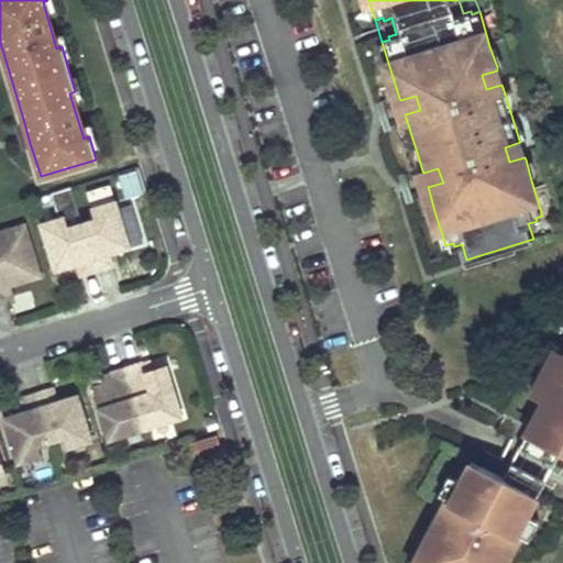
[(497,67),(505,65),(505,63),(504,61),(504,58),(501,56),(500,53),(498,51),(496,48),(494,46),(493,45),(489,46),(497,67)]
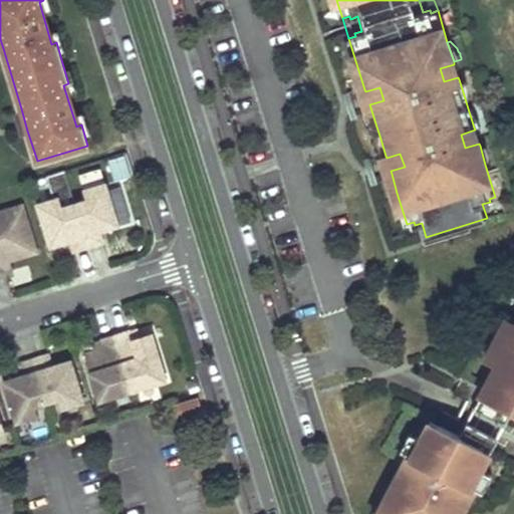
[(458,77),(454,64),(440,68),(444,81),(458,77)]
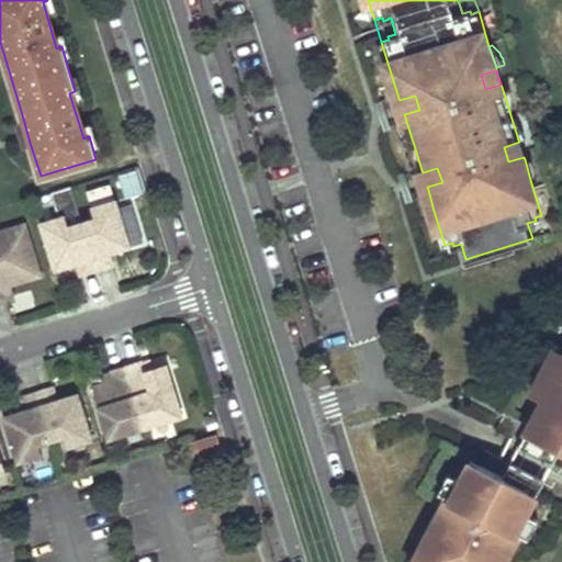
[(390,98),(391,100),(398,98),(392,77),(390,77),(389,79),(389,82),(388,85),(388,87),(388,89),(388,91),(389,93),(389,97),(390,98)]
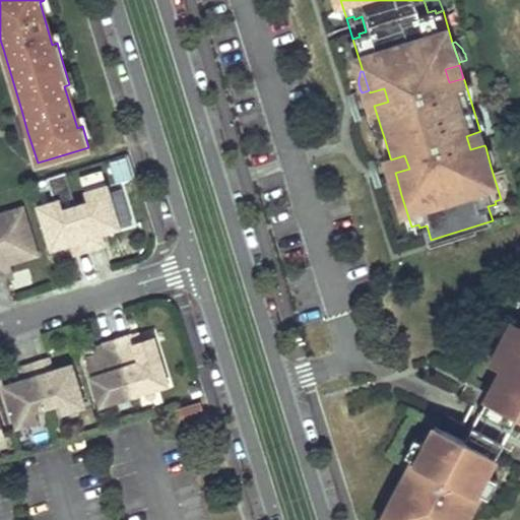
[(472,79),(472,78),(464,80),(470,100),(473,100),(473,98),(474,94),(474,92),(474,90),(474,88),(474,86),(474,83),(473,81),(472,79)]
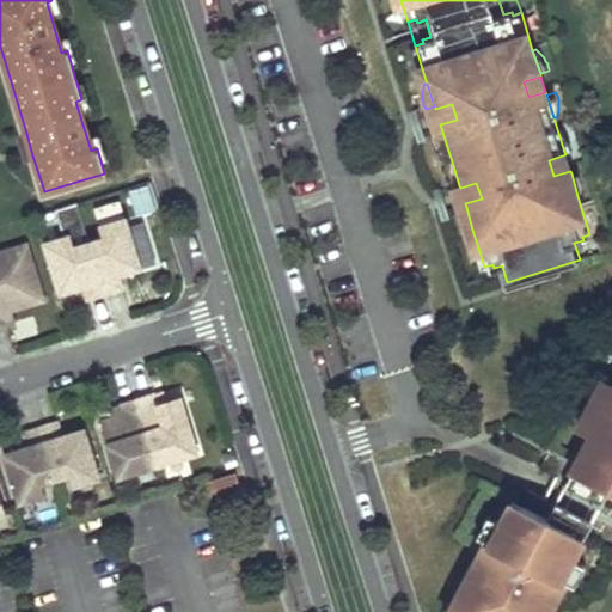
[(457,120),(452,104),(435,109),(440,124),(457,120)]
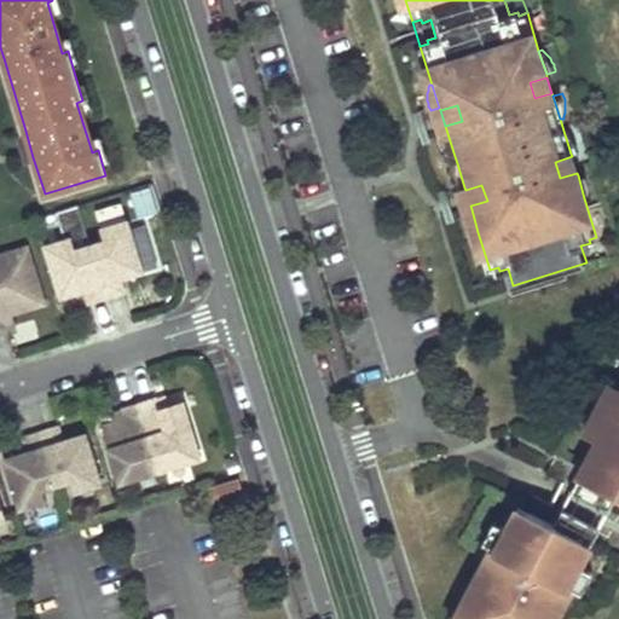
[(446,129),(437,132),(438,134),(439,139),(440,142),(441,144),(441,145),(444,148),(446,150),(449,151),(450,154),(453,152),(446,129)]
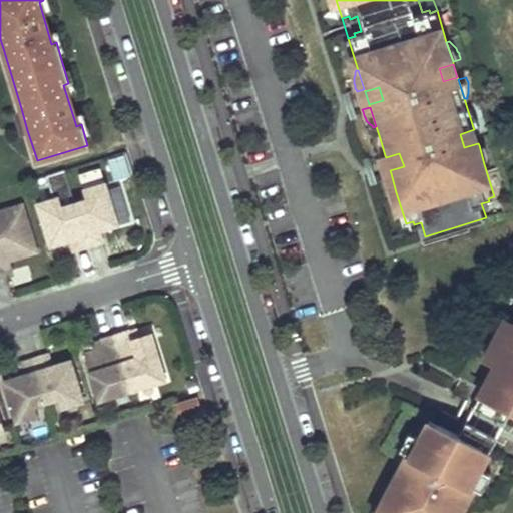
[(473,127),(481,125),(480,122),(479,119),(478,117),(477,115),(476,114),(475,112),(473,110),(471,108),(469,107),(467,108),(473,127)]
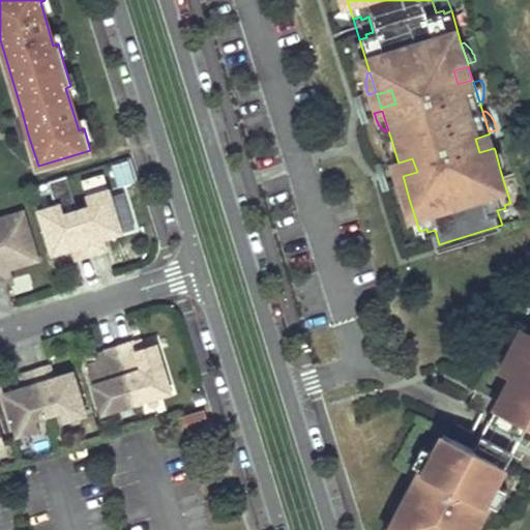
[(22,137),(28,135),(22,112),(15,114),(22,137)]
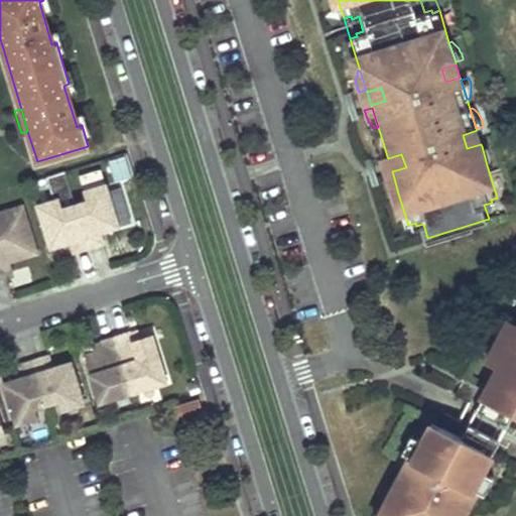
[(481,144),(477,130),(463,135),(467,148),(481,144)]
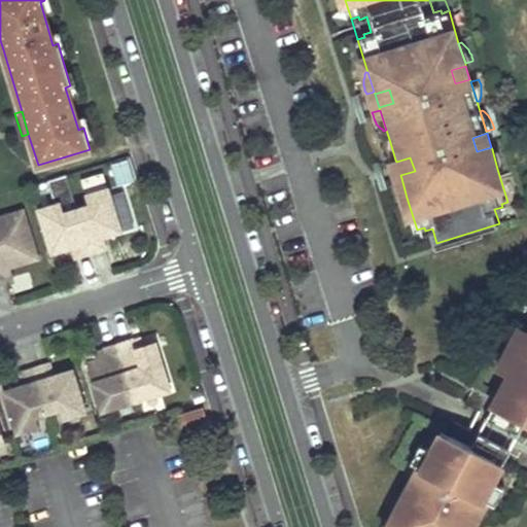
[(386,160),(387,162),(395,160),(389,139),(386,140),(386,142),(385,145),(385,147),(385,150),(385,151),(385,153),(385,155),(386,157),(386,160)]
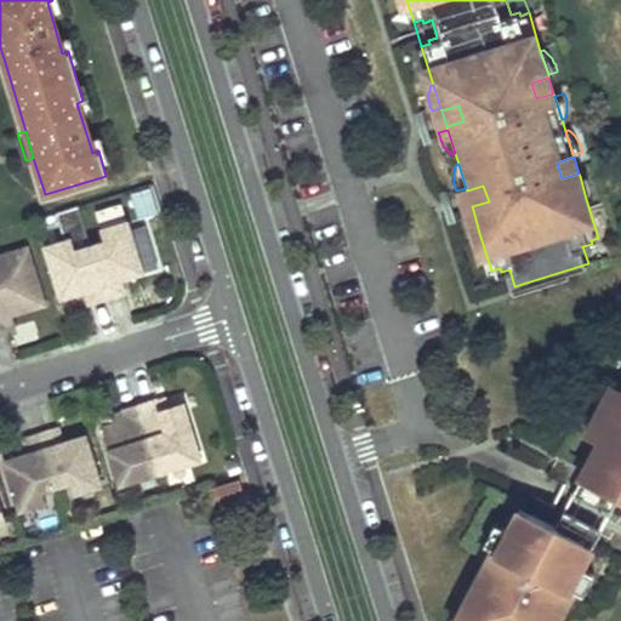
[(590,175),(588,174),(580,176),(586,199),(590,199),(591,197),(591,193),(592,191),(592,187),(592,183),(591,180),(591,177),(590,175)]
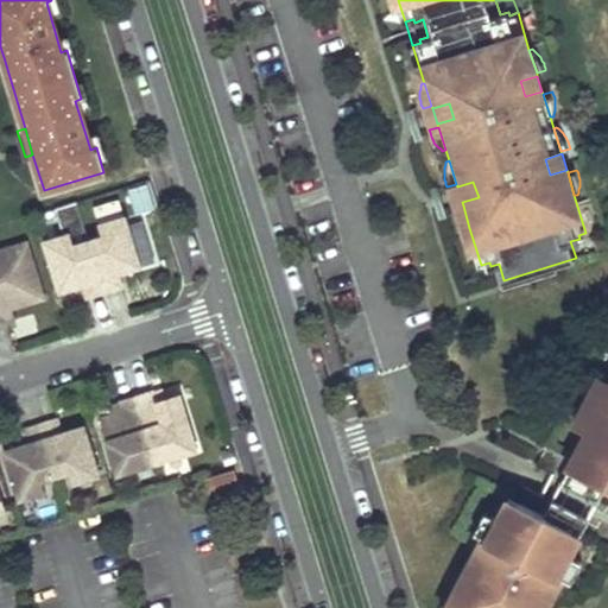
[(473,182),(457,187),(462,202),(479,197),(473,182)]
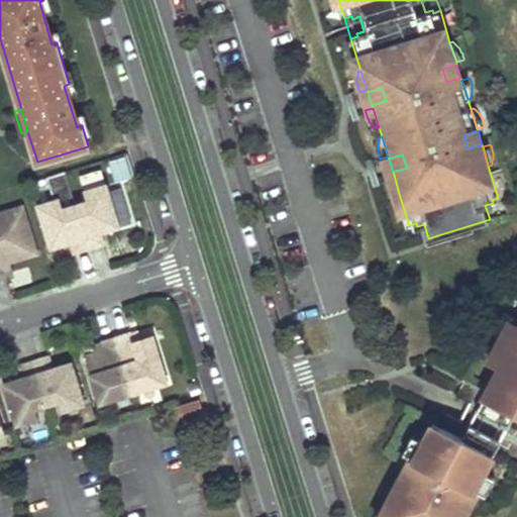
[(113,181),(130,178),(126,156),(109,159),(113,181)]
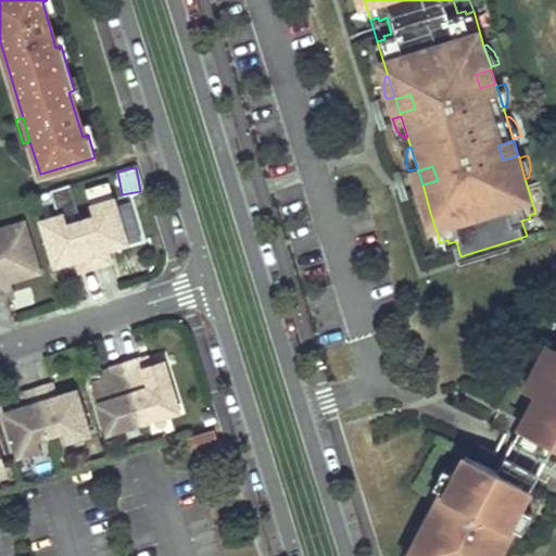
[(59,213),(76,207),(70,185),(52,190),(59,213)]
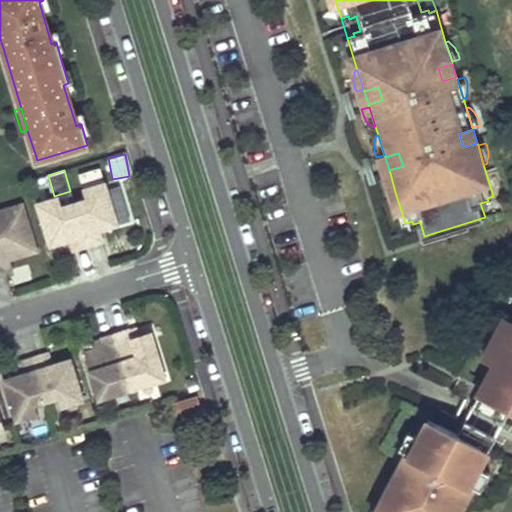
[(390,173),(382,175),(382,177),(383,179),(383,181),(384,183),(385,184),(386,185),(388,188),(389,190),(391,192),(393,192),(395,192),(390,173)]
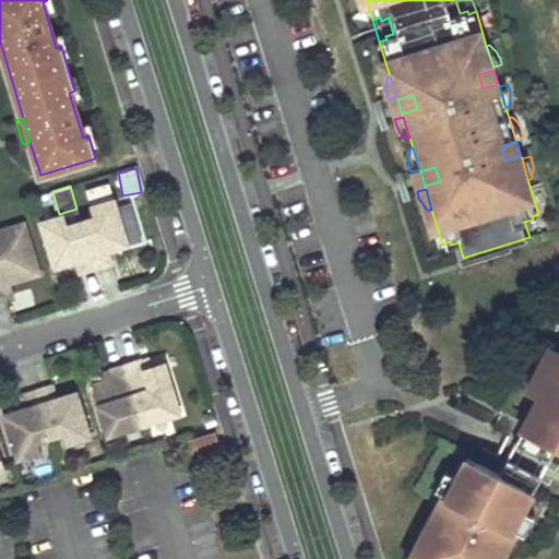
[(94,205),(96,217),(82,222),(96,269),(111,264),(107,250),(129,244),(116,200),(94,205)]
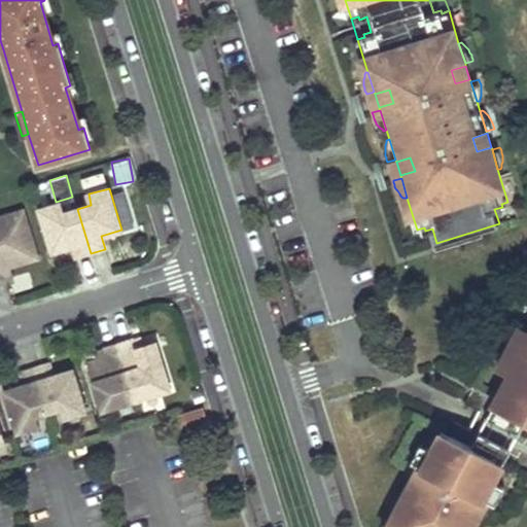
[(75,258),(91,253),(77,209),(64,213),(60,204),(39,210),(53,251),(72,245),(75,258)]
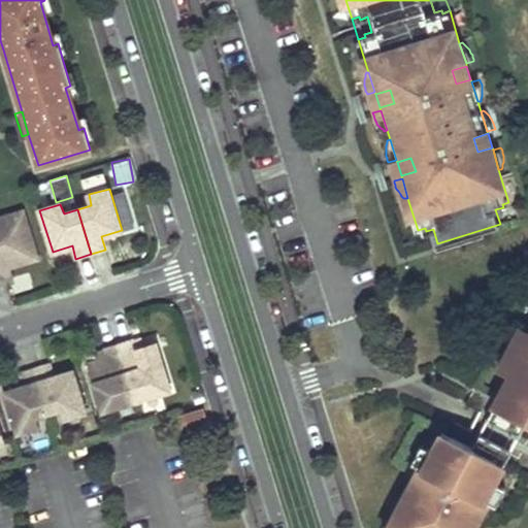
[(39,260),(24,211),(0,219),(0,283),(4,283),(1,271),(10,268),(39,260)]
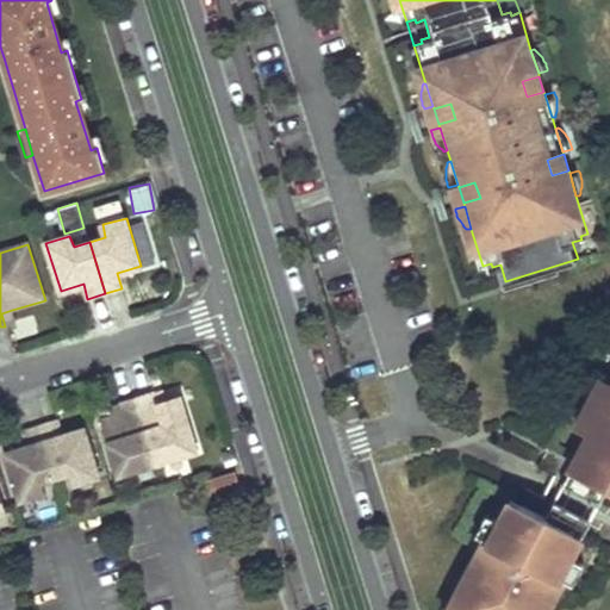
[(16,323),(12,310),(1,313),(5,327),(16,323)]
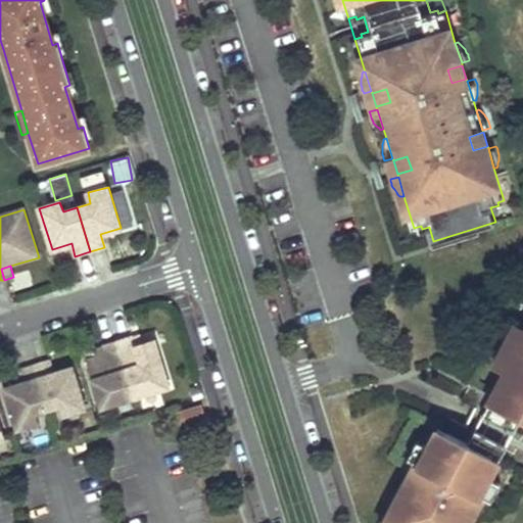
[(502,372),(522,331),(522,327),(517,324),(508,342),(511,343),(507,351),(504,349),(494,368),(502,372)]
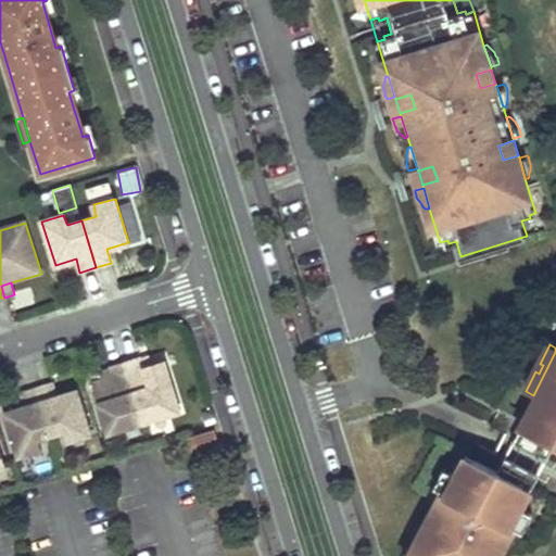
[(555,352),(533,395),(536,396),(521,427),(494,413),(487,426),(503,434),(512,439),(502,459),(492,454),(477,446),(470,457),(464,454),(454,472),(451,470),(441,490),(424,522),(428,525),(413,554),(416,555),(498,555),(514,528),(525,509),(521,507),(553,446),(555,447),(555,352)]
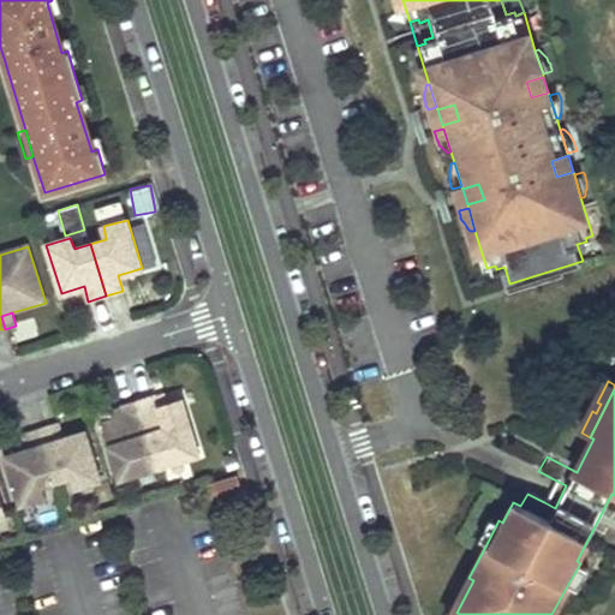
[(171,402),(168,393),(156,396),(160,406),(171,402)]
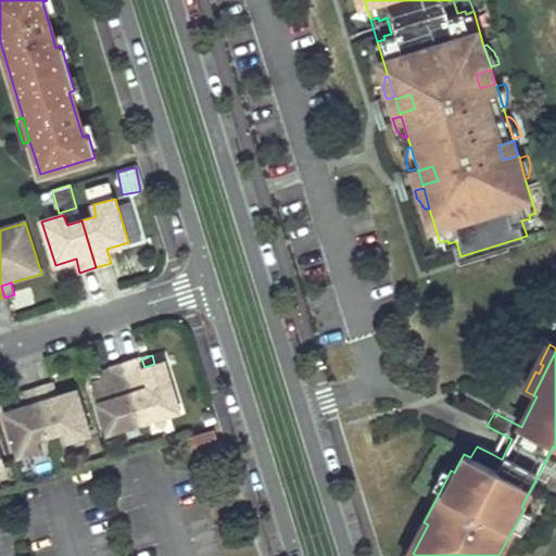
[(144,367),(141,358),(126,364),(144,424),(179,413),(164,362),(154,364),(144,367)]
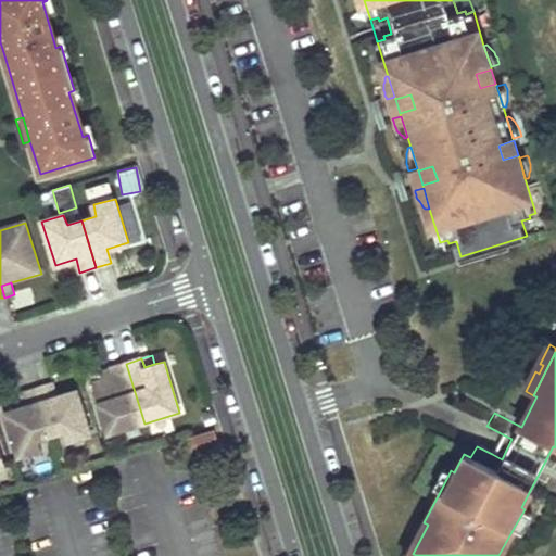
[(110,434),(144,424),(126,364),(111,369),(113,377),(104,380),(93,383),(110,434)]
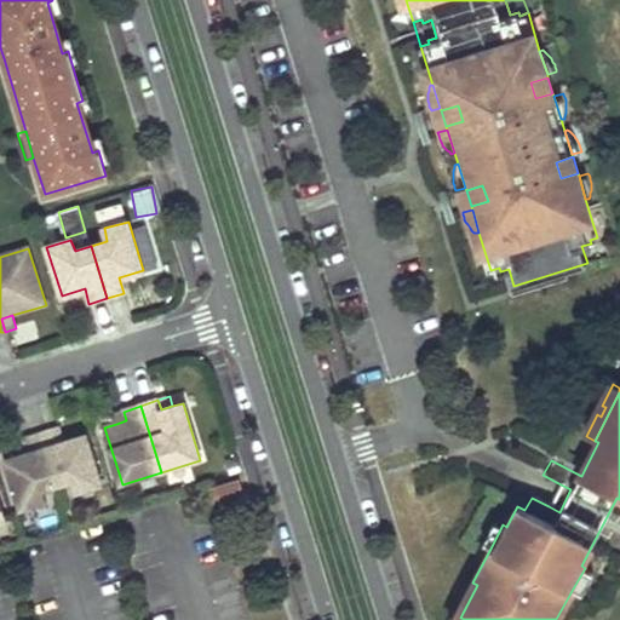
[(113,414),(116,424),(126,420),(124,412),(113,414)]
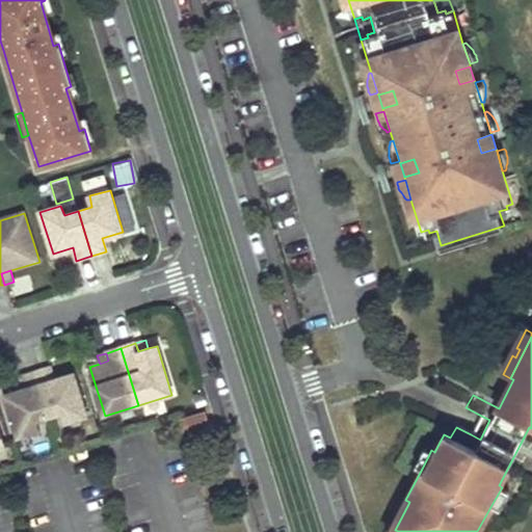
[(55,381),(51,369),(36,375),(49,417),(64,413),(69,424),(87,418),(75,375),(55,381)]
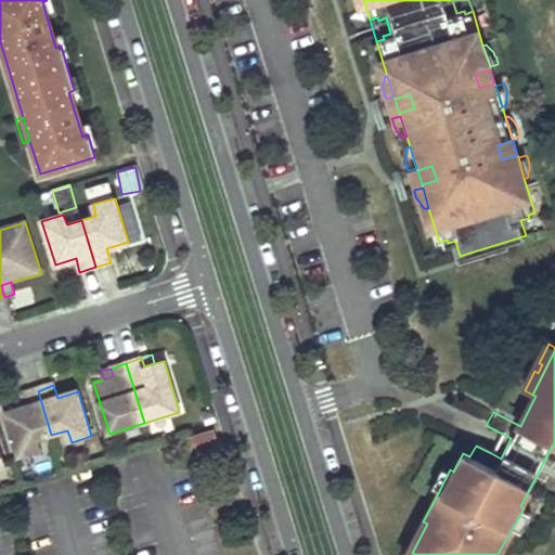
[(37,440),(51,435),(38,391),(23,396),(26,408),(5,414),(20,459),(40,451),(37,440)]
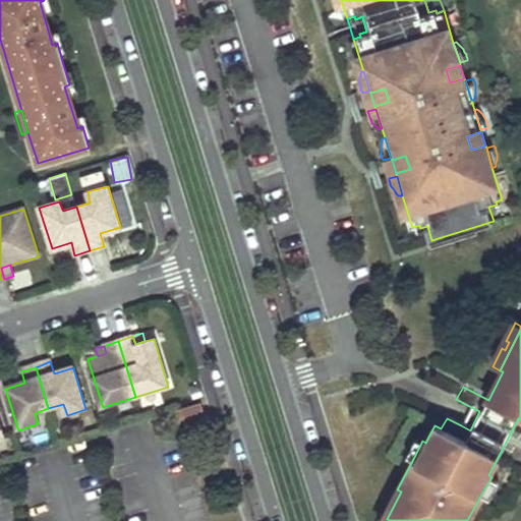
[(182,424),(205,417),(201,405),(178,410),(182,424)]
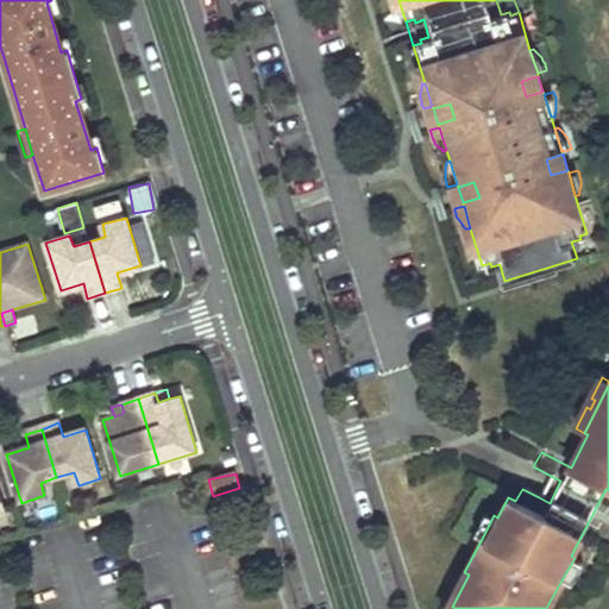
[(551,476),(539,497),(550,503),(560,481),(551,476)]
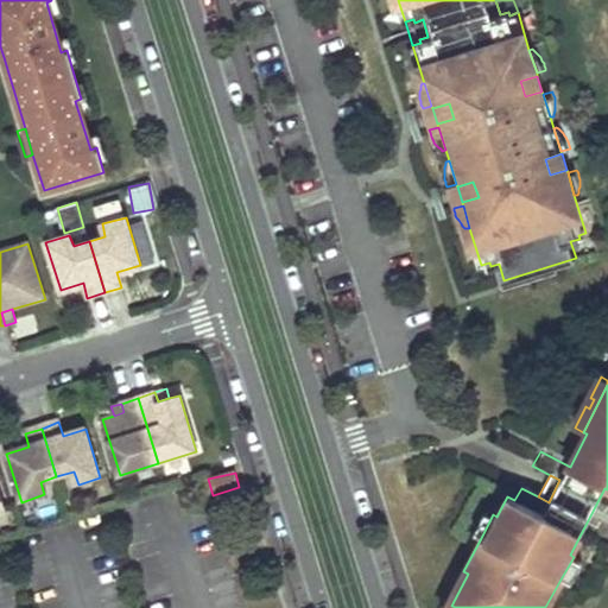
[(493,514),(485,511),(474,531),(482,536),(493,514)]
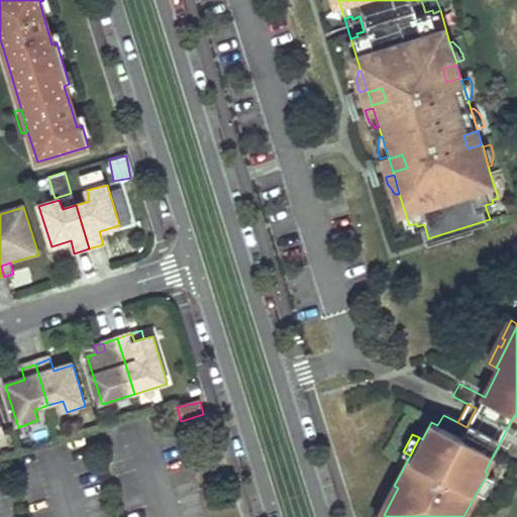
[(495,478),(488,474),(478,491),(486,495),(495,478)]
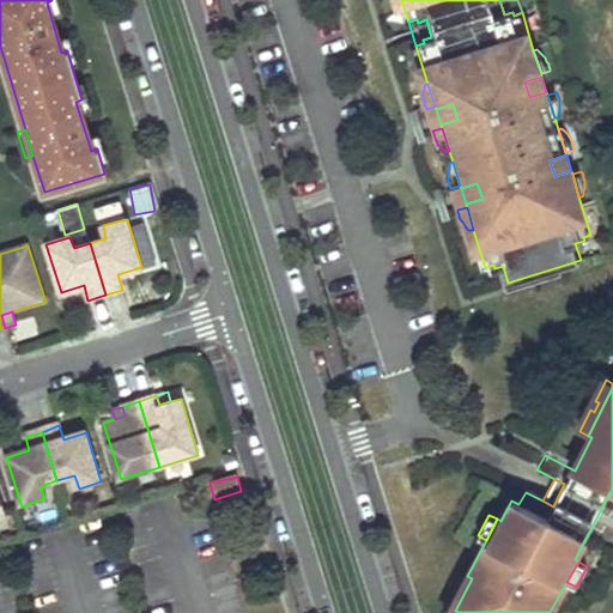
All buildings are outlined.
